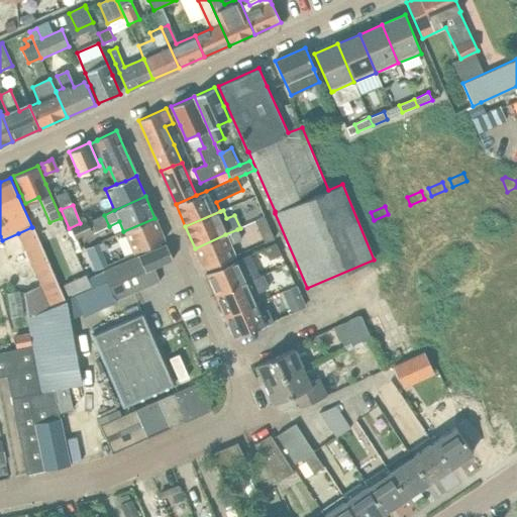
[(265,216),(254,220),(265,242),(274,238),(265,217),(265,216)]
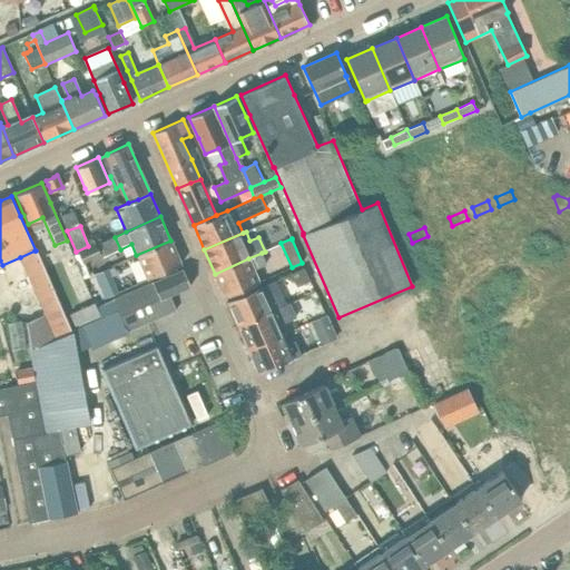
[(147,279),(161,273),(182,264),(170,241),(136,255),(147,279)]
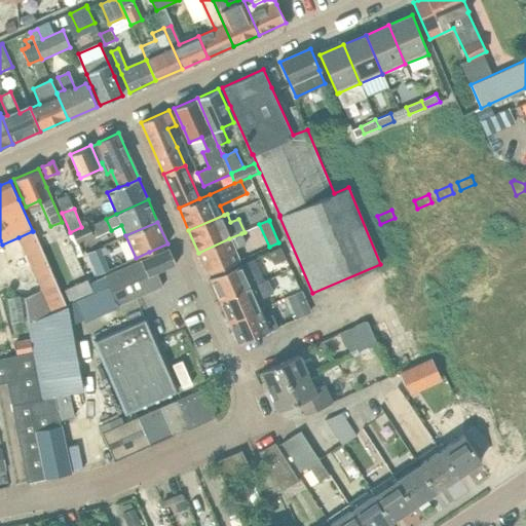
[(77,257),(82,254),(76,242),(94,235),(88,225),(72,232),(72,233),(67,235),(77,257)]
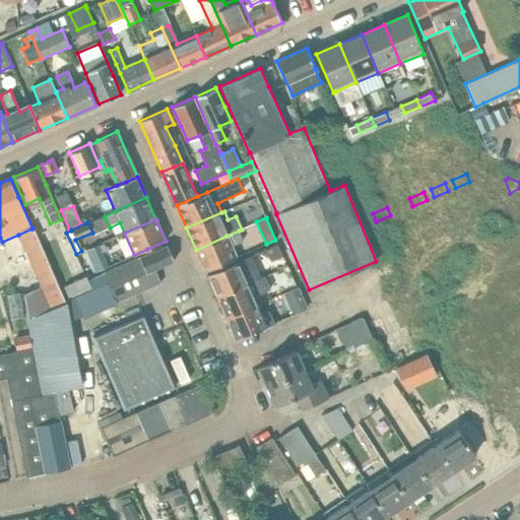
[(62,301),(31,229),(18,235),(41,287),(24,295),(26,316),(62,301)]
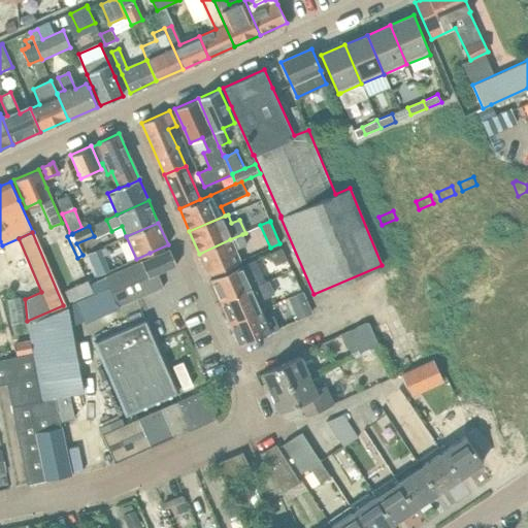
[(230,239),(199,254),(208,275),(240,262),(234,250),(246,244),(242,234),(230,239)]
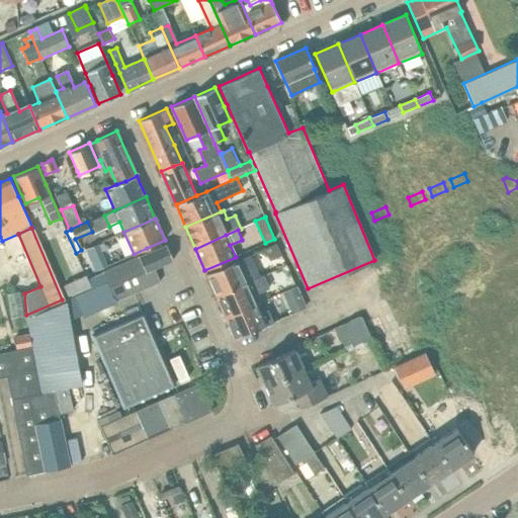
[(270,260),(275,258),(282,255),(277,243),(265,249),(270,260)]
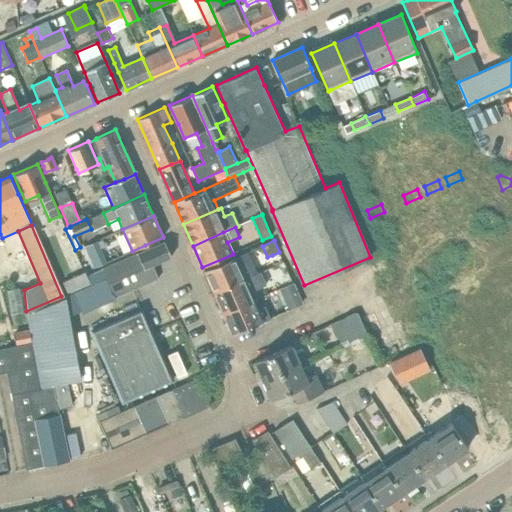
[(87,258),(95,254),(102,251),(97,241),(84,247),(85,249),(83,250),(87,258)]
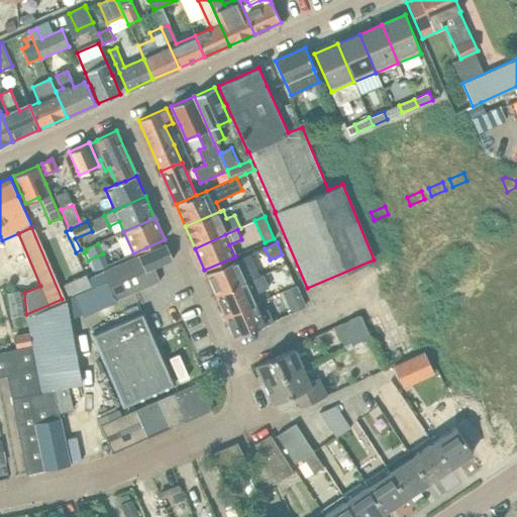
[(147,251),(103,271),(103,273),(116,300),(133,293),(141,289),(161,281),(154,268),(174,260),(167,243),(147,251)]
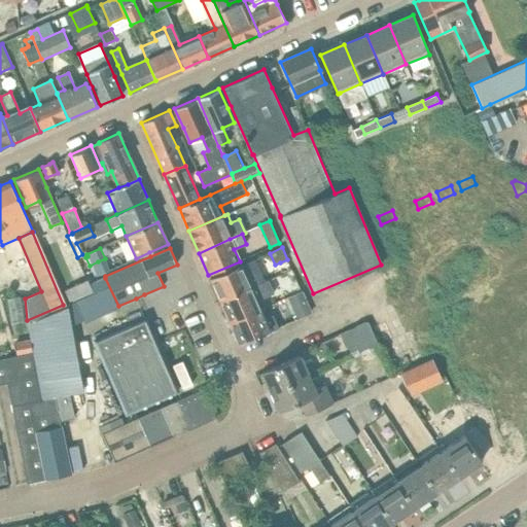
[(97,275),(108,271),(104,260),(93,266),(97,275)]
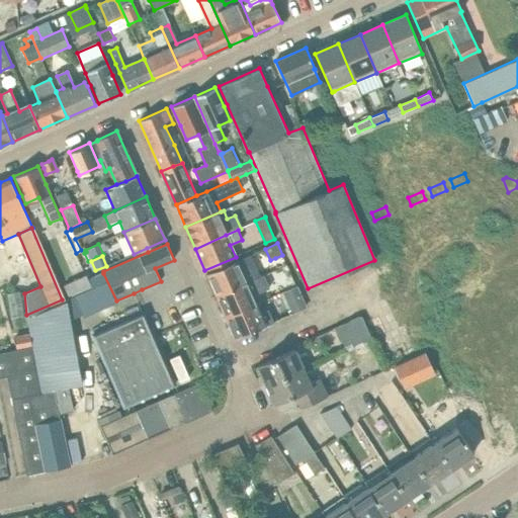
[(216,296),(247,283),(247,282),(238,260),(225,265),(206,273),(216,296)]
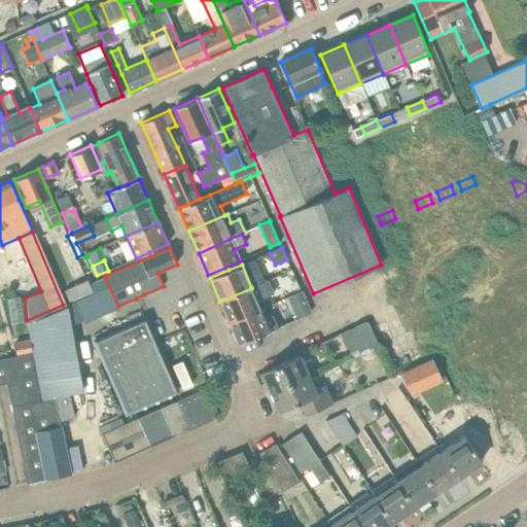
[(64,290),(70,304),(75,302),(94,293),(90,284),(88,280),(64,290)]
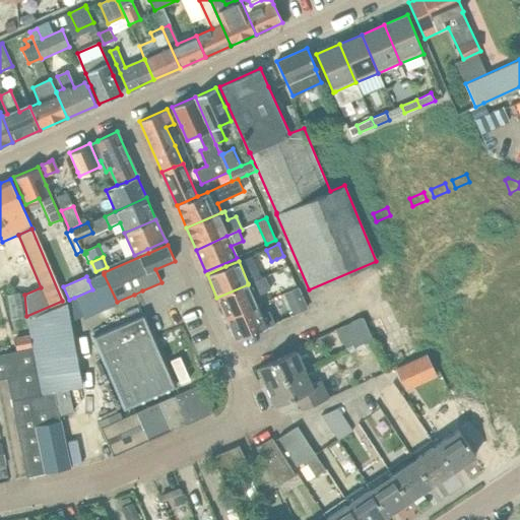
[(226,319),(258,306),(254,297),(270,289),(265,276),(248,283),(248,284),(216,298),(226,319)]
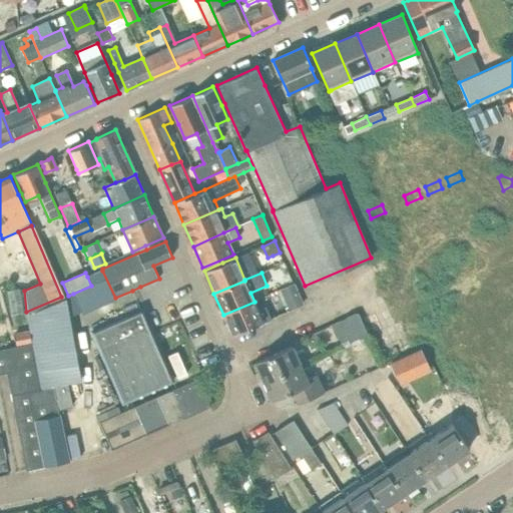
[(291,310),(303,304),(293,285),(281,291),(291,310)]
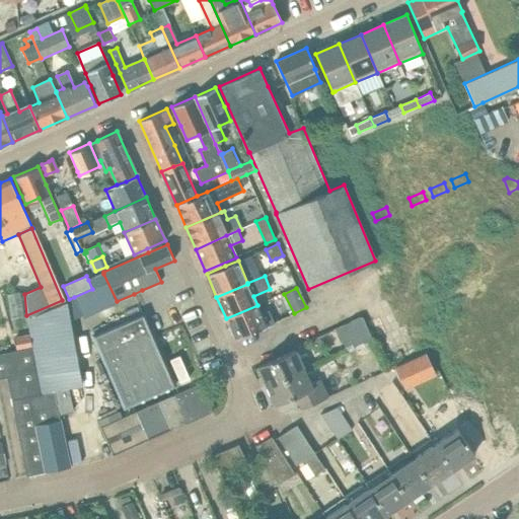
[(64,301),(26,317),(28,328),(66,321),(70,321),(67,300),(64,301)]
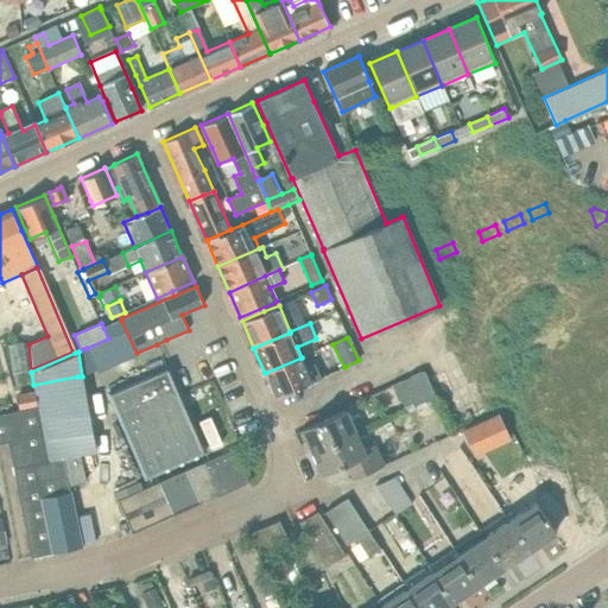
[(305,367),(302,358),(265,373),(276,398),(312,382),(322,379),(315,363),(305,367)]
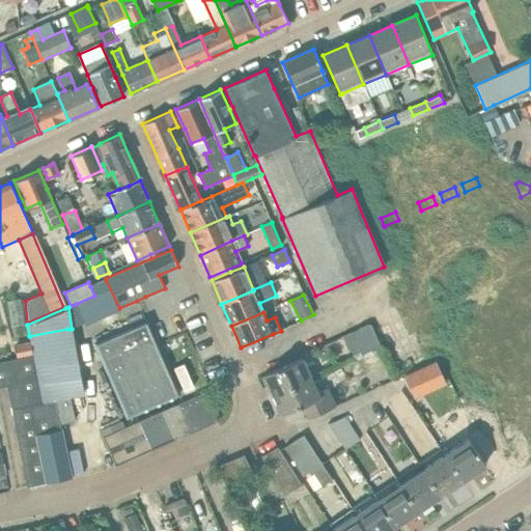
[(420,314),(413,318),(421,332),(428,327),(420,314)]
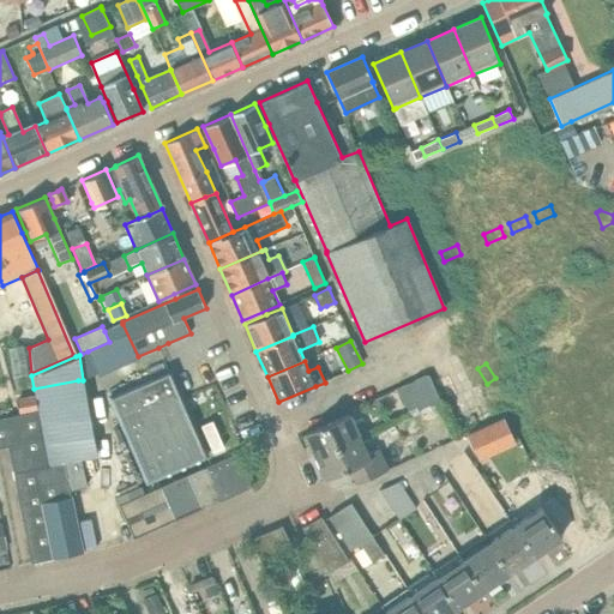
[(148,482),(208,456),(169,371),(110,396),(148,482)]
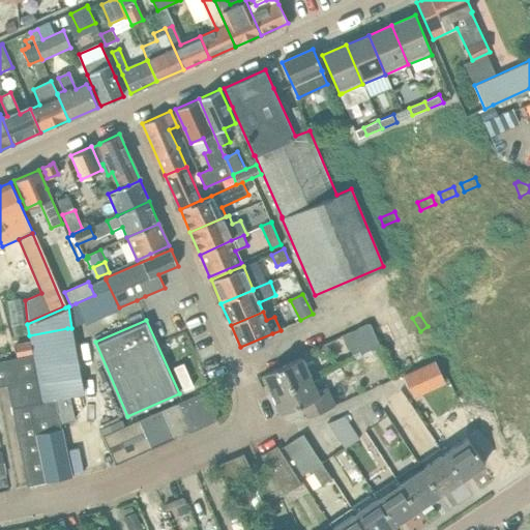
[(353,357),(380,346),(370,324),(341,336),(347,349),(351,351),(353,357)]
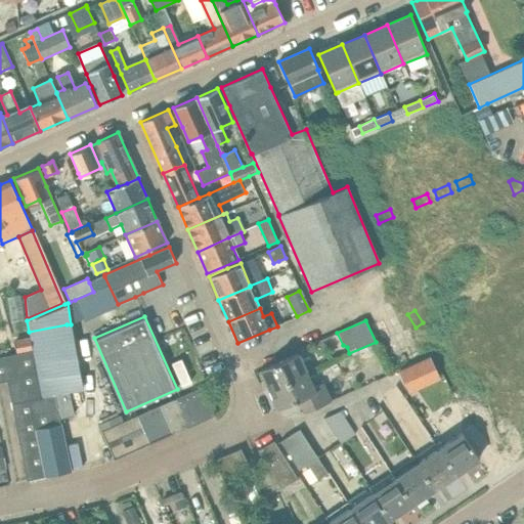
[(423,322),(416,328),(425,341),(432,336),(423,322)]
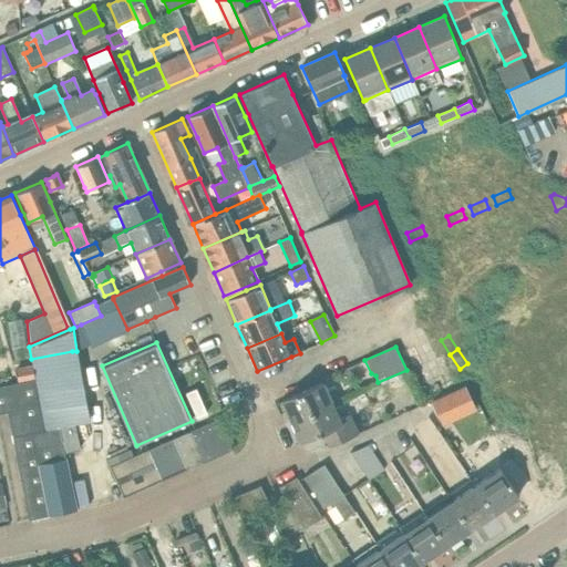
[(75,368),(72,351),(31,359),(33,369),(34,375),(75,368)]
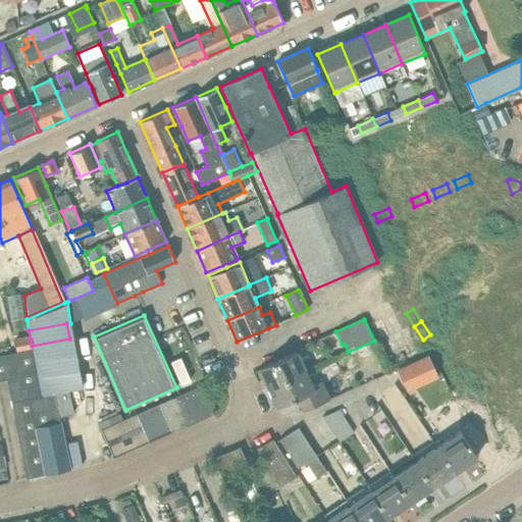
[(14,352),(32,349),(32,346),(31,340),(13,343),(14,352)]
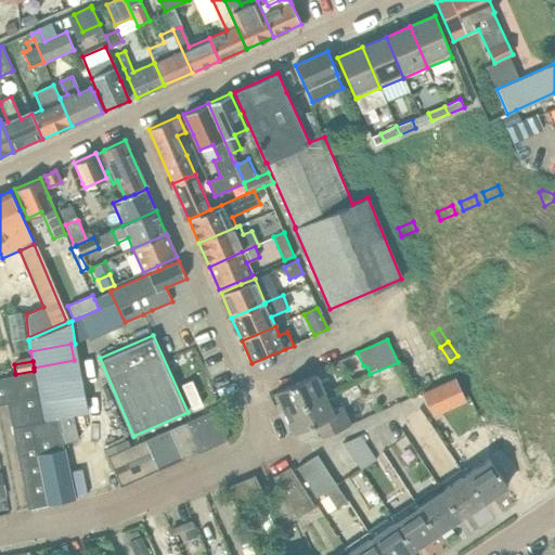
[(14,374),(0,376),(0,403),(7,402),(16,401),(20,420),(13,433),(24,488),(28,508),(75,499),(71,478),(64,447),(63,442),(77,439),(72,415),(72,412),(46,417),(40,392),(18,396),(14,374)]
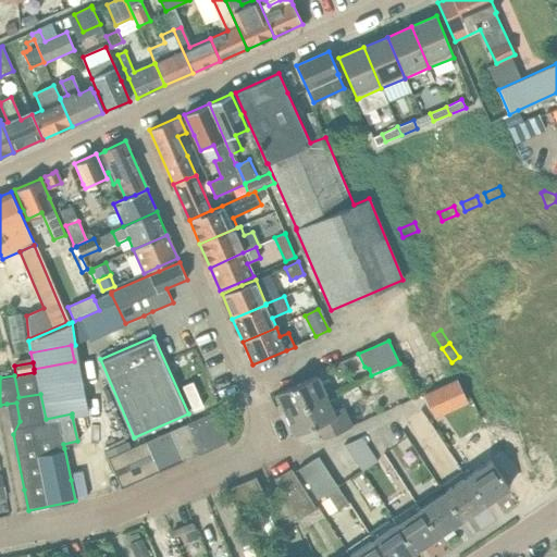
[(285,416),(325,398),(317,376),(296,385),(276,394),(285,416)]
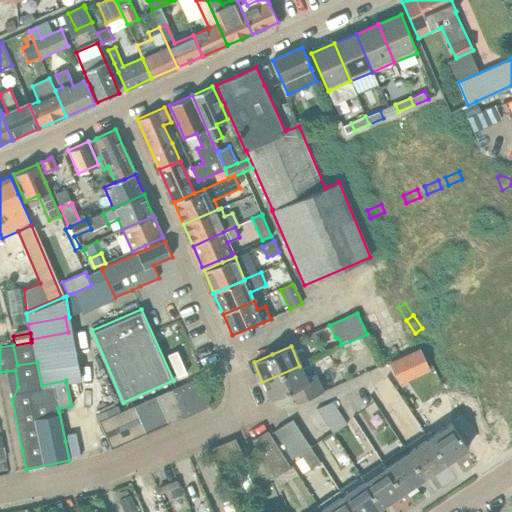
[(421,349),(391,363),(401,385),(431,371),(421,349)]
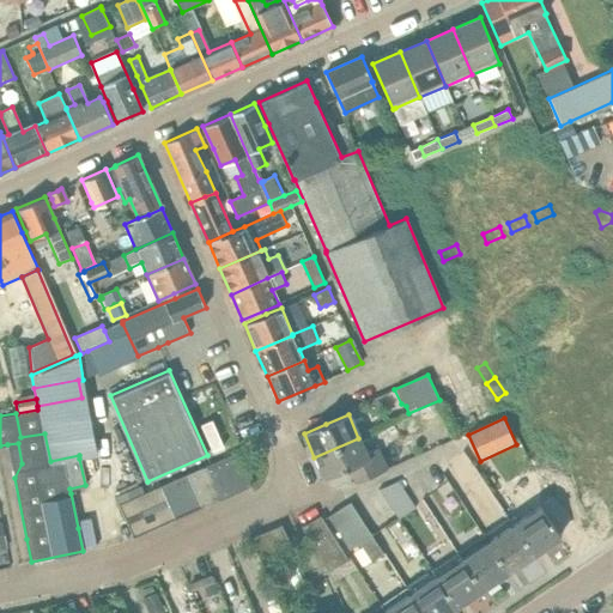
[(223,447),(212,420),(201,425),(212,451),(223,447)]
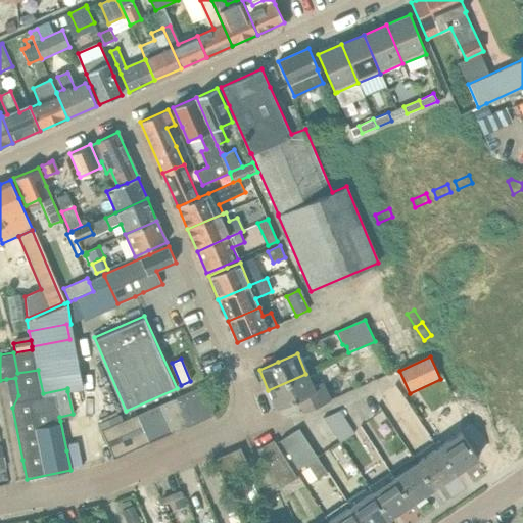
[(447,366),(440,370),(447,383),(456,379),(447,366)]
